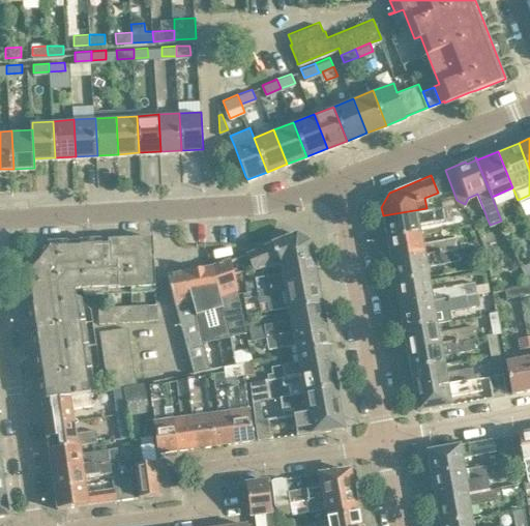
[(452,194),(440,196),(442,204),(454,202),(452,194)]
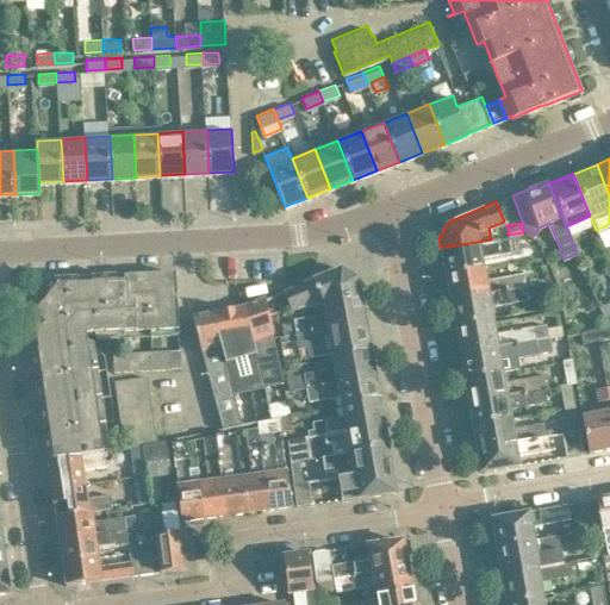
[(448,270),(448,273),(484,266),(483,256),(520,249),(518,243),(517,235),(511,235),(491,239),(441,248),(444,269),(448,270)]
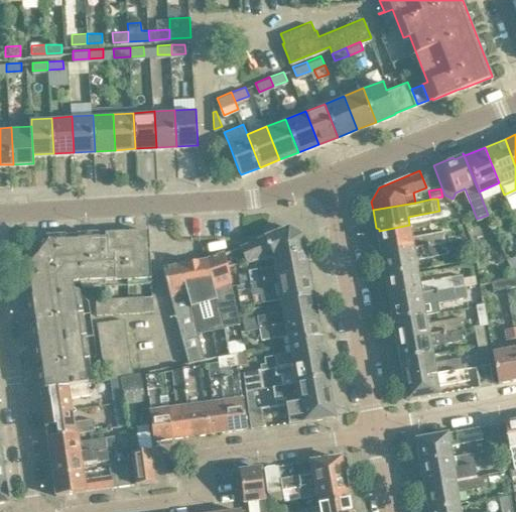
[(273,256),(306,250),(303,232),(299,231),(289,225),(240,245),(247,261),(273,256)]
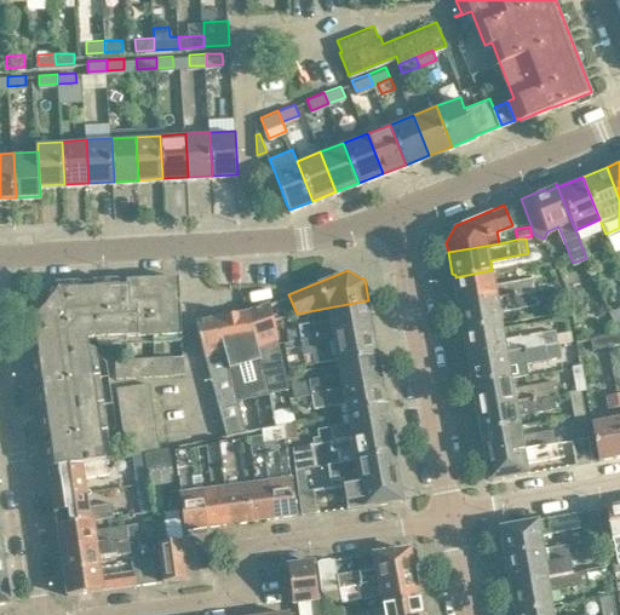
[(492,270),(455,277),(455,280),(453,283),(454,289),(458,291),(460,302),(534,288),(532,275),(494,282),(492,270)]
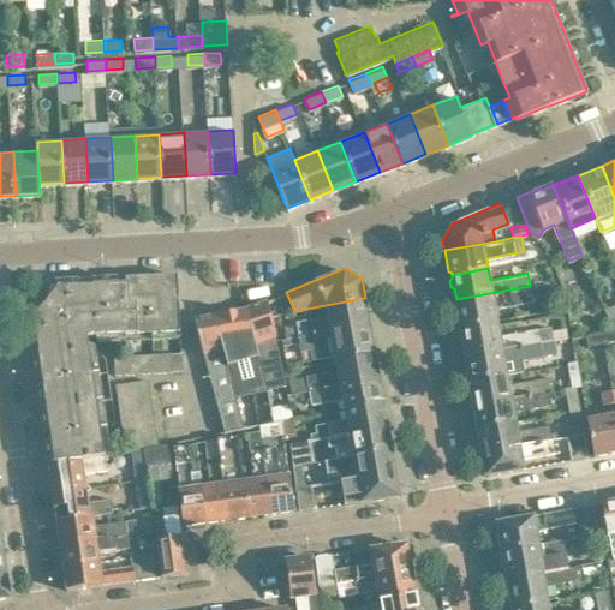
[(180,329),(179,320),(177,273),(135,275),(138,332),(180,329)]
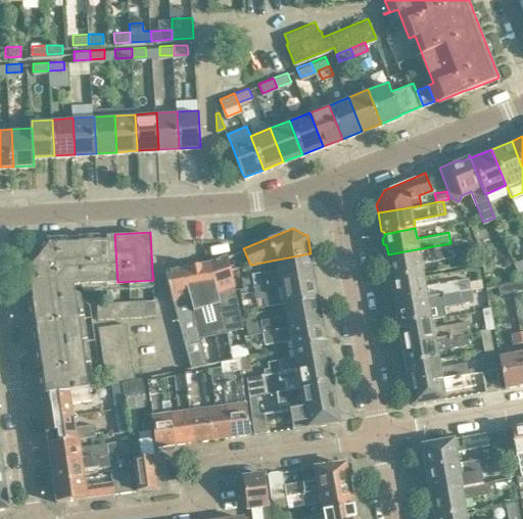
[(114,234),(76,236),(79,285),(117,282),(114,234)]
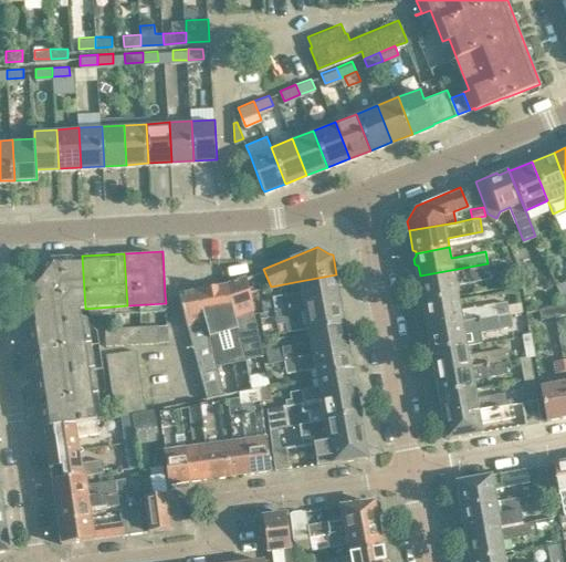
[(24,290),(28,311),(33,310),(35,323),(80,316),(80,315),(70,306),(75,300),(85,309),(82,256),(51,258),(24,290)]
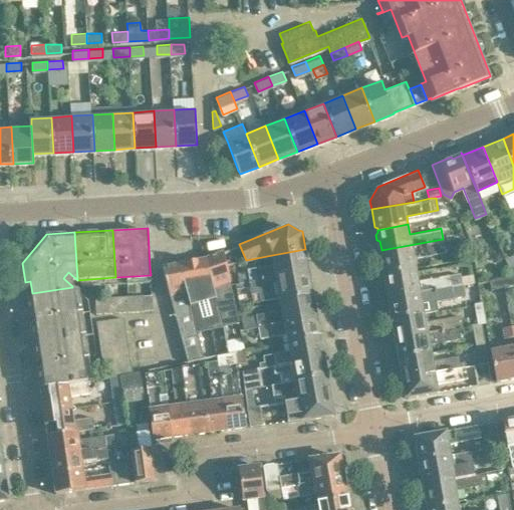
[(382,260),(380,262),(381,267),(384,269),(386,275),(416,270),(414,256),(445,251),(443,239),(381,250),(382,260)]
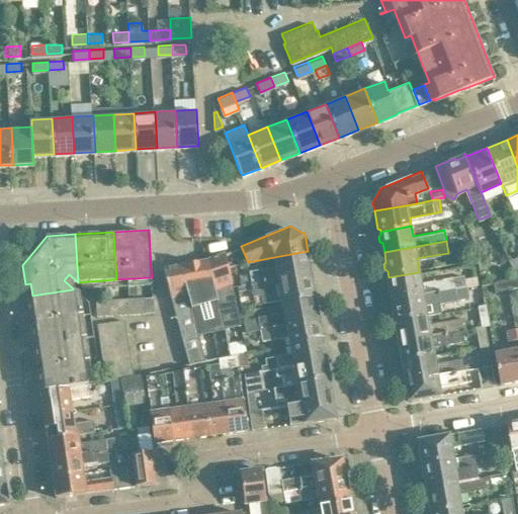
[(249,270),(237,272),(240,283),(252,281),(309,271),(308,262),(309,260),(308,251),(274,257),(276,265),(249,269),(249,270)]
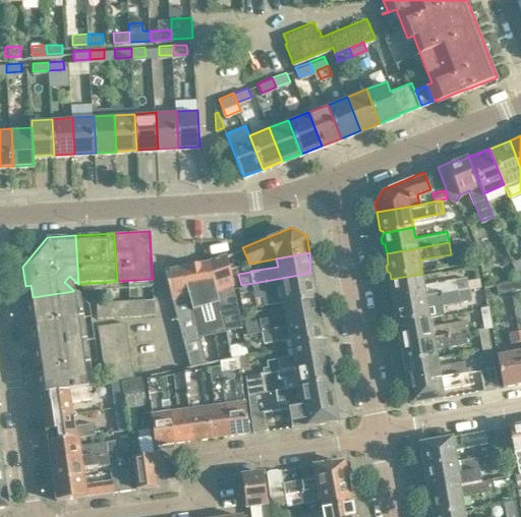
[(227,253),(209,260),(226,328),(242,325),(234,286),(231,267),(227,253)]
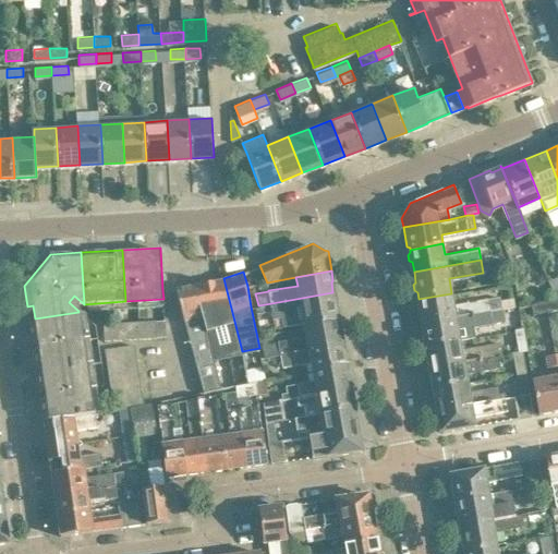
[(222,278),(193,284),(213,357),(242,351),(223,278),(222,278)]
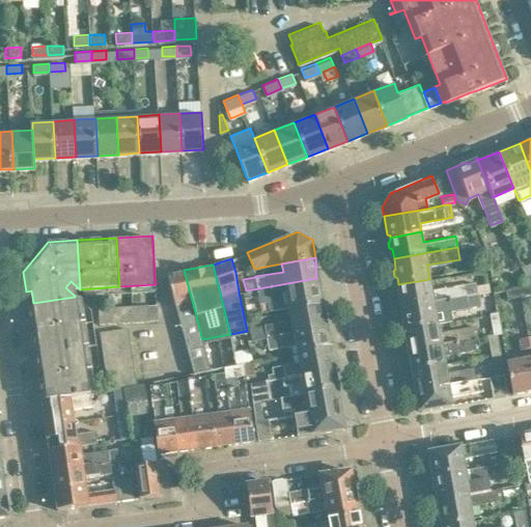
[(184,270),(167,273),(194,371),(211,368),(202,339),(184,270)]
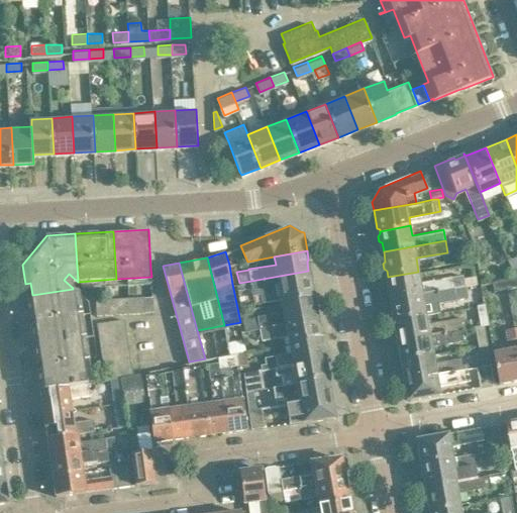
[(308,271),(251,281),(251,286),(253,293),(253,294),(265,292),(267,301),(282,298),(297,295),(297,298),(313,295),(312,293),(311,289),(313,287),(312,282),(310,280),(308,271)]
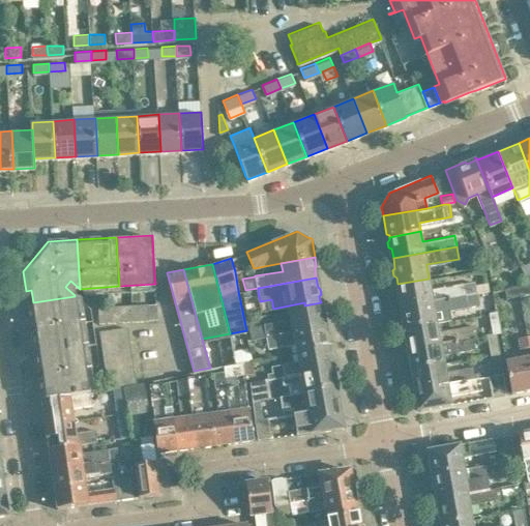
[(429,279),(398,284),(398,286),(395,289),(396,294),(400,296),(401,304),(477,290),(475,280),(431,288),(429,279)]
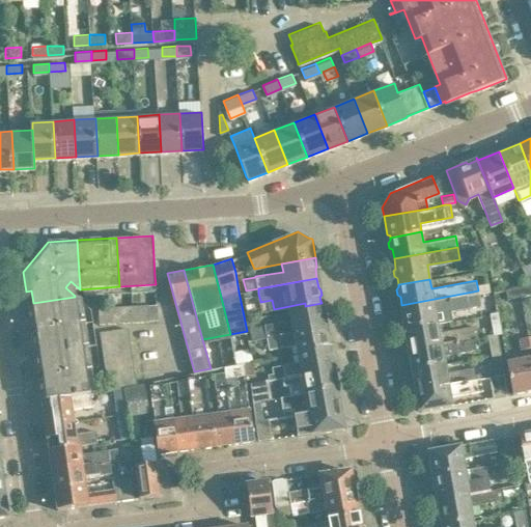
[(520,295),(530,292),(530,289),(528,283),(519,285),(520,295)]
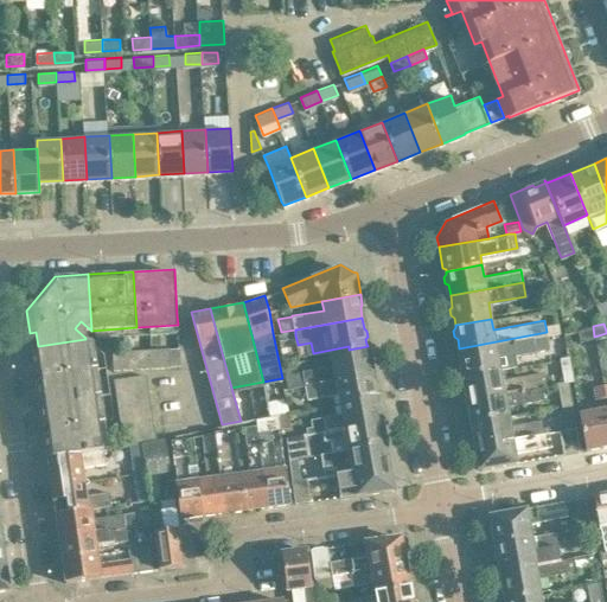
[(594,337),(593,326),(579,328),(580,339),(594,337)]
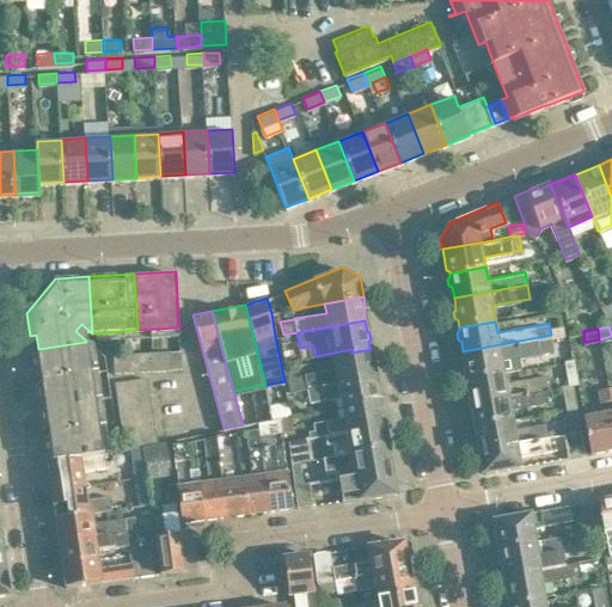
[(467,374),(467,376),(505,371),(519,368),(518,356),(539,351),(554,349),(551,335),(463,351),(465,362),(463,366),(464,372),(467,374)]
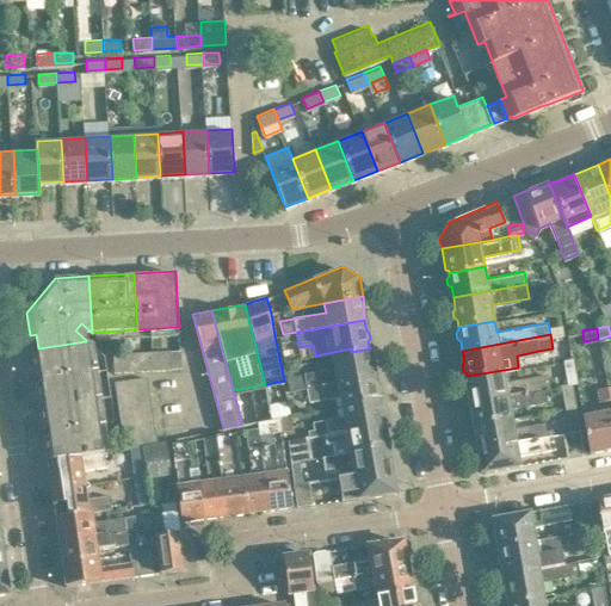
[(39,404),(94,396),(86,341),(38,348),(31,350),(39,404)]
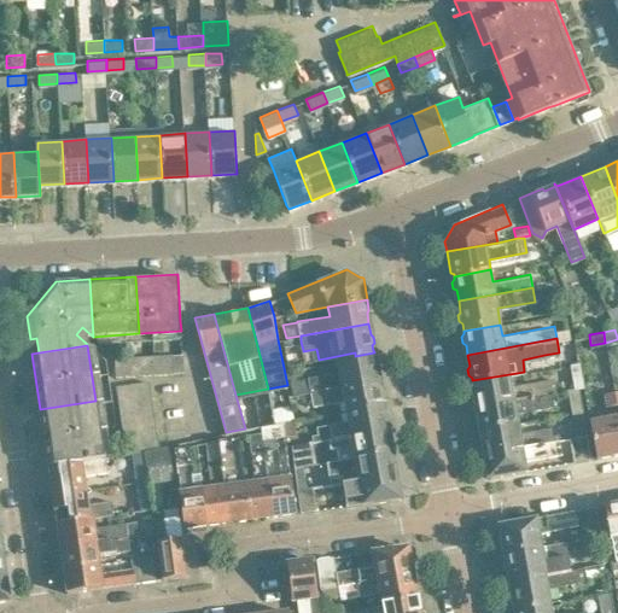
[(308,377),(291,379),(293,393),(310,391),(378,378),(377,367),(379,365),(378,358),(374,356),(374,352),(355,356),(355,352),(337,356),(337,360),(339,371),(308,377)]
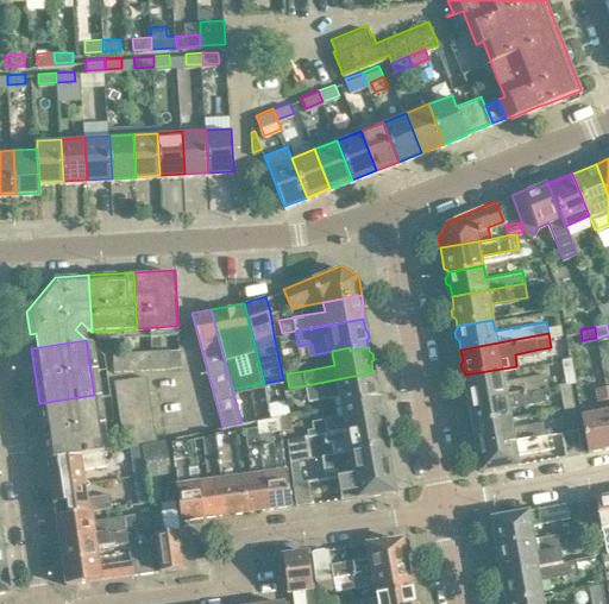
[(571,356),(560,358),(565,381),(565,382),(570,382),(575,381),(571,356)]
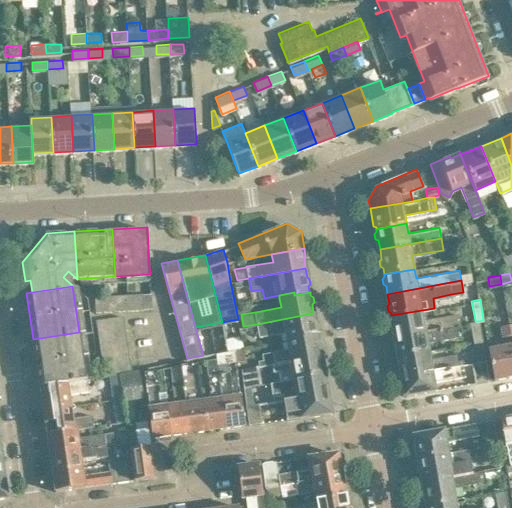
[(392,317),(390,320),(391,326),(393,327),(395,335),(457,324),(461,324),(459,312),(424,319),(422,310),(391,315),(392,317)]
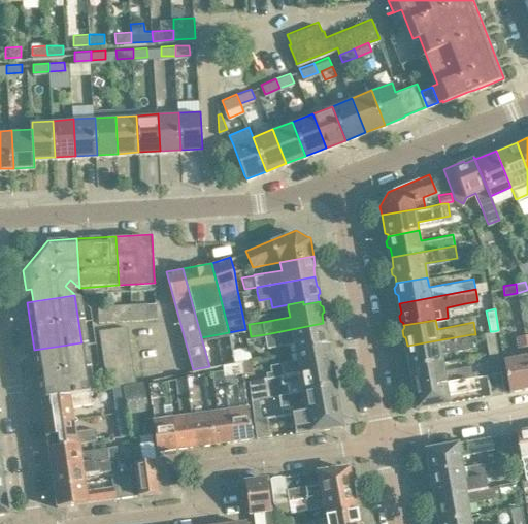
[(323,323),(265,334),(267,346),(294,341),(296,351),(327,345),(327,342),(329,339),(328,334),(325,332),(323,323)]
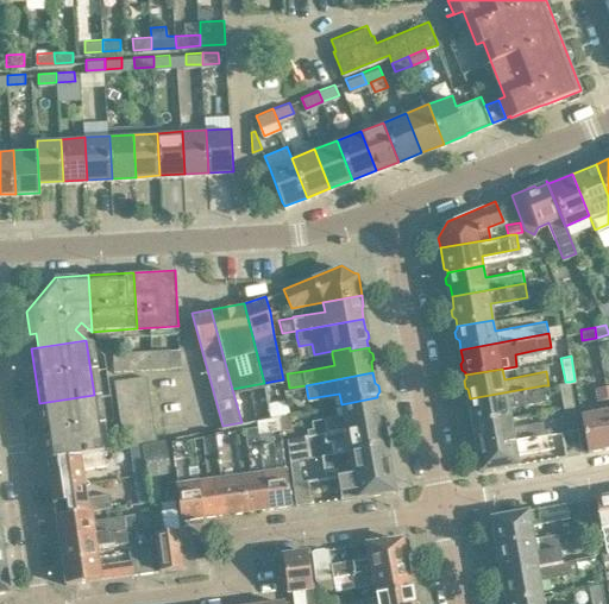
[(131,376),(132,384),(149,382),(148,373),(131,376)]
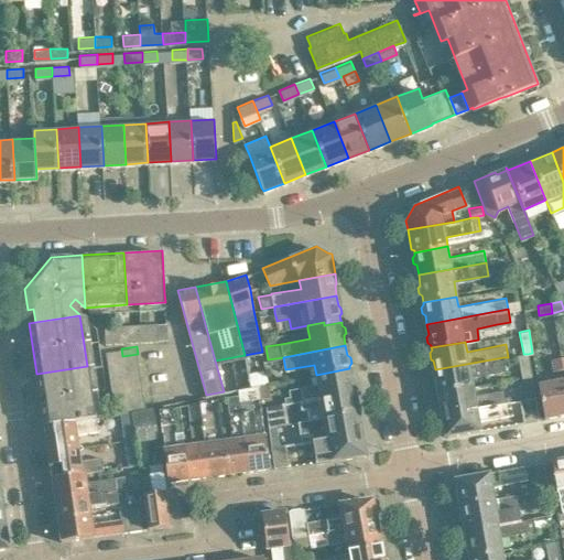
[(106,350),(107,358),(122,356),(121,348),(106,350)]
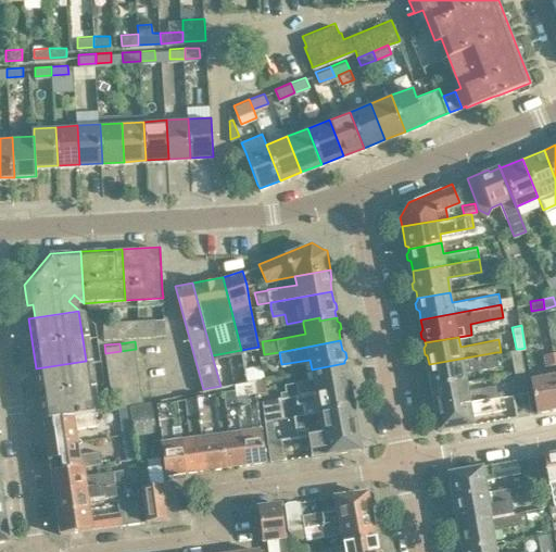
[(514,371),(523,369),(520,349),(516,349),(516,348),(509,349),(514,371)]
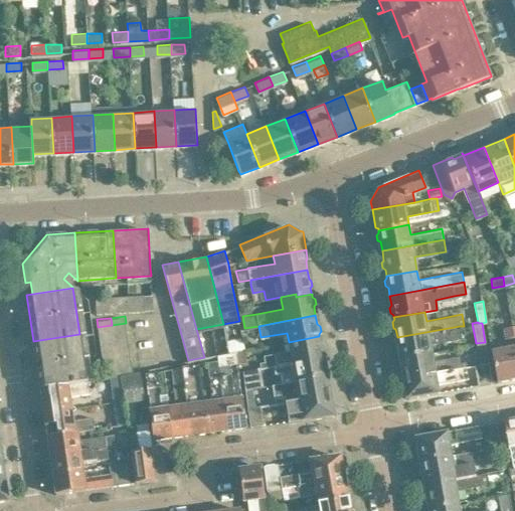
[(126,323),(112,325),(113,331),(126,329),(126,323)]
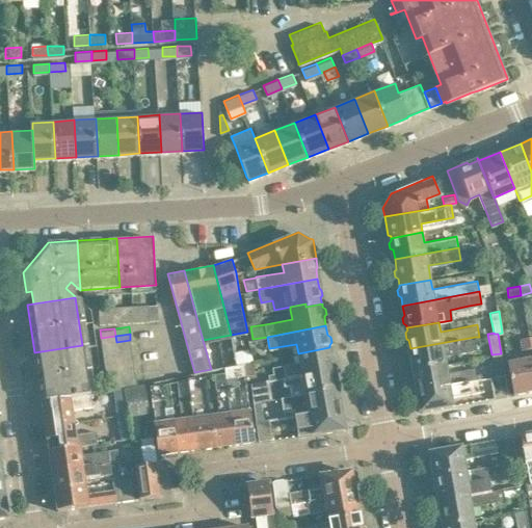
[(115,336),(101,338),(102,344),(116,342),(115,336)]
